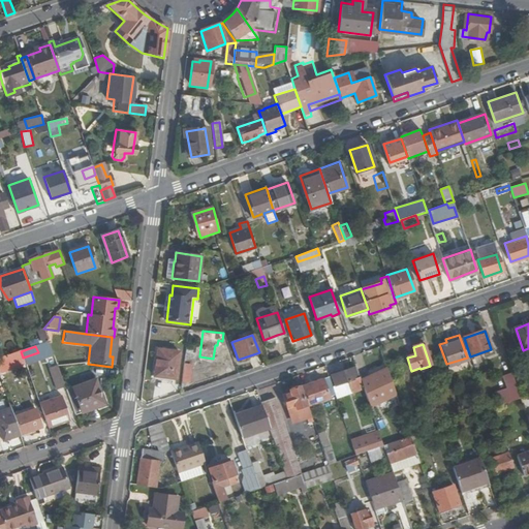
[(157,348),(153,375),(175,378),(179,351),(157,348)]
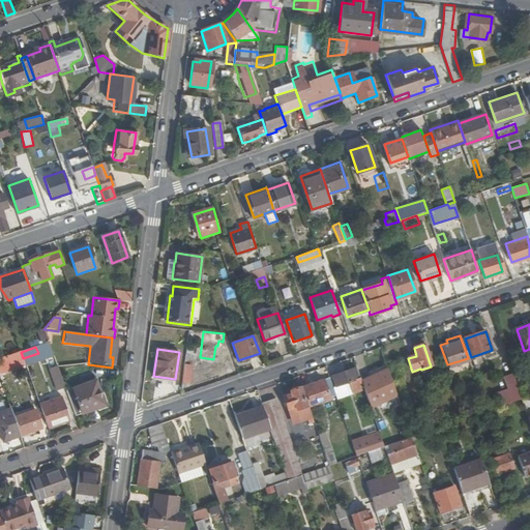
[(23,358),(21,352),(7,357),(10,365),(24,360),(23,358)]
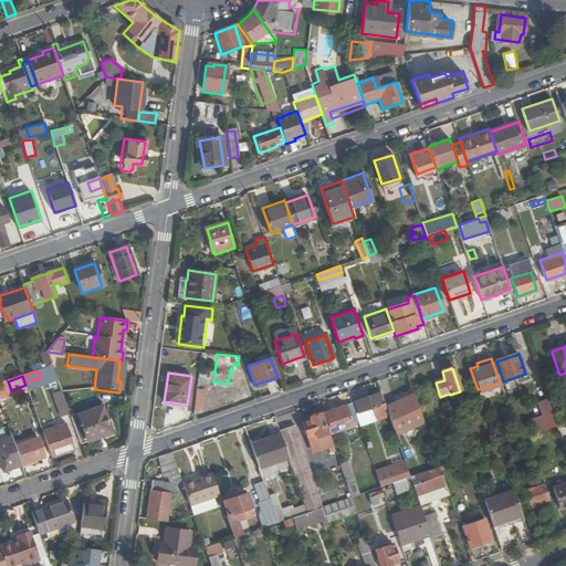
[(8,381),(0,384),(0,398),(27,390),(25,385),(11,390),(8,381)]
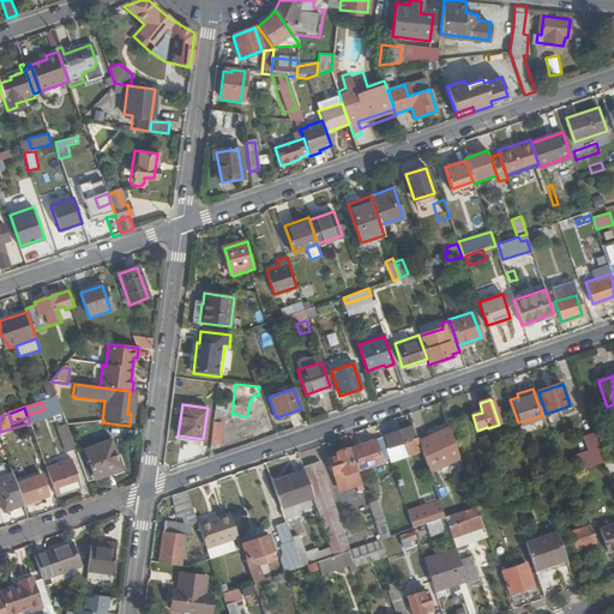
[(66,422),(55,426),(65,451),(76,447),(66,422)]
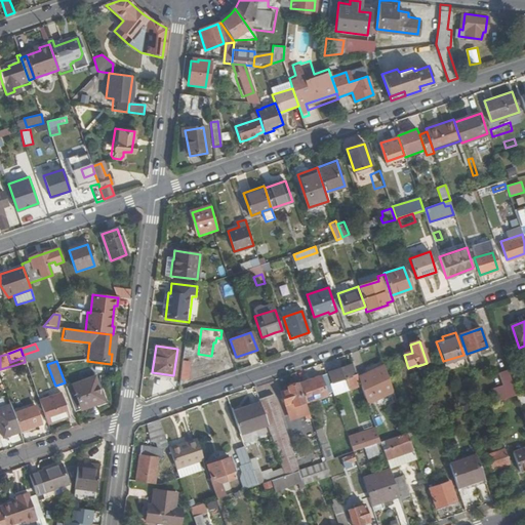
[(87,361),(86,367),(110,370),(111,364),(87,361)]
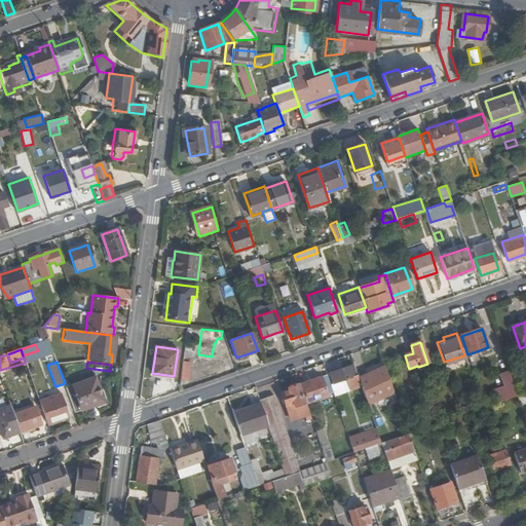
[(190,381),(191,362),(182,362),(181,380),(190,381)]
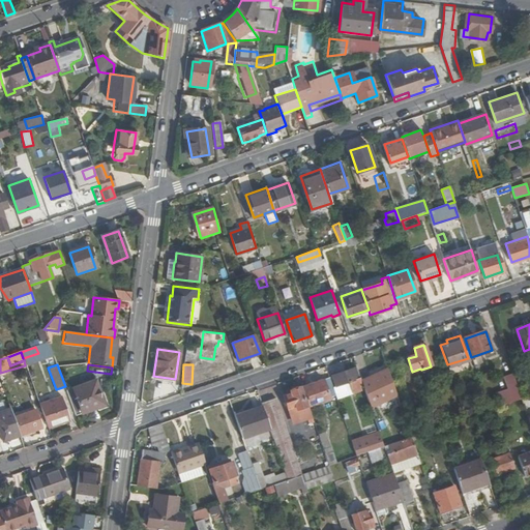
[(331,377),(335,387),(348,383),(351,394),(363,390),(361,381),(360,380),(357,380),(354,370),(331,377)]
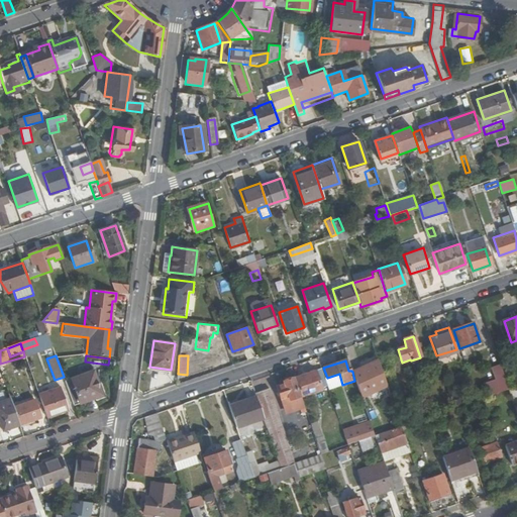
[(352,372),(354,381),(360,397),(388,389),(379,364),(352,372)]
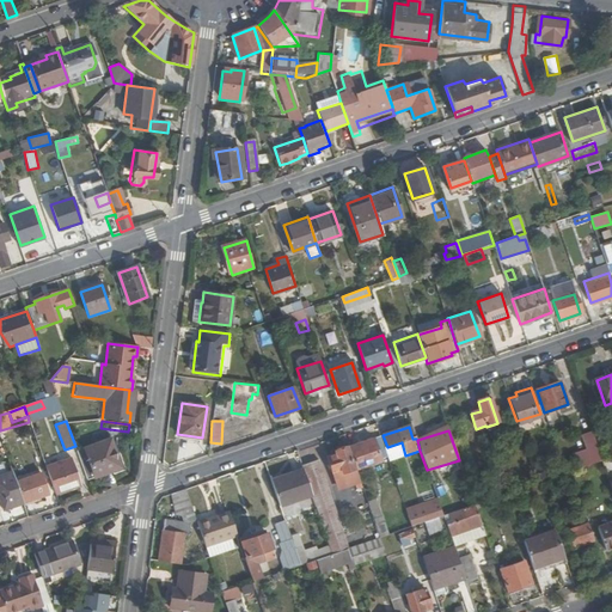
[(600,460),(591,433),(581,435),(586,450),(573,454),(577,469),(600,460)]
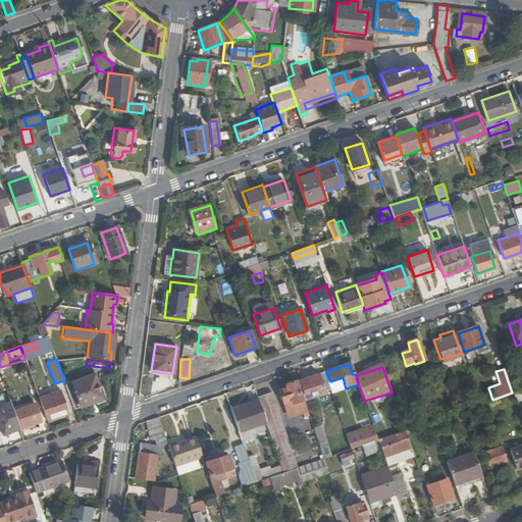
[(70,381),(80,407),(96,402),(94,397),(101,395),(94,373),(70,381)]
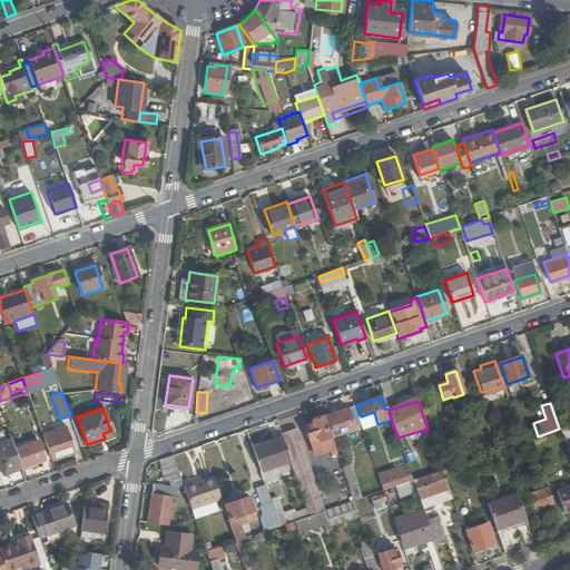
[(347,410),(353,426),(360,425),(354,408),(347,410)]
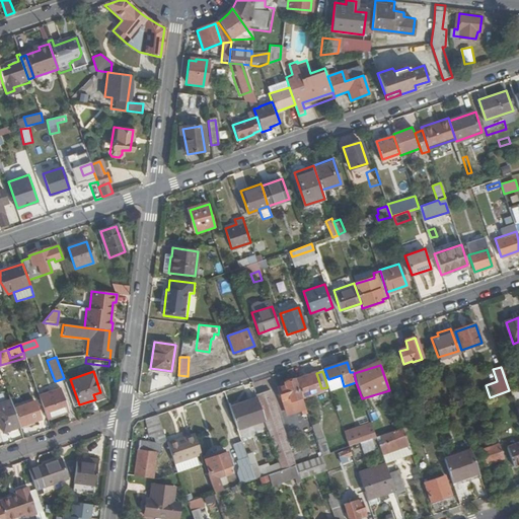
[(296,380),(301,397),(322,390),(321,388),(316,373),(296,380)]
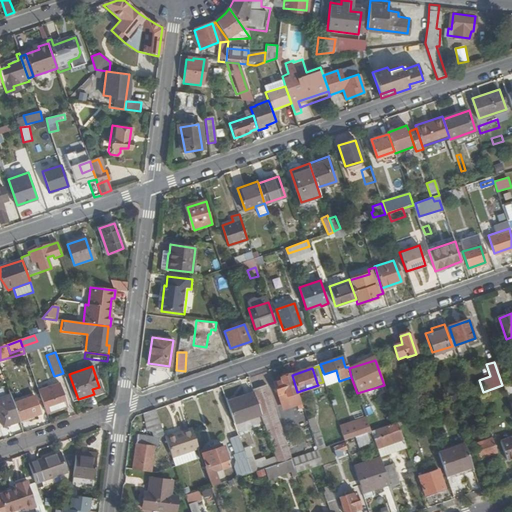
[(275,383),(283,407),(291,404),(292,407),(302,404),(297,392),(296,392),(290,375),(282,378),(282,380),(275,383)]
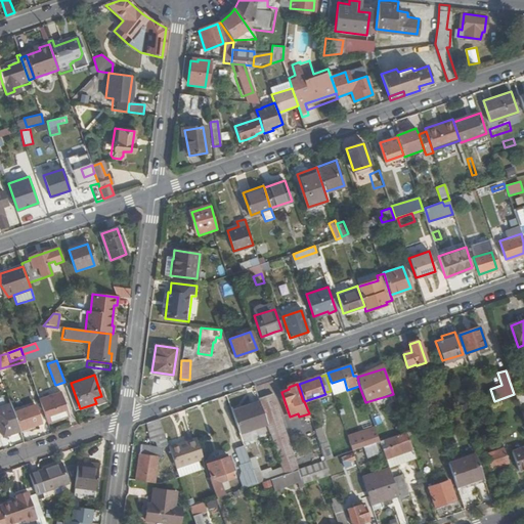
[(68,417),(59,394),(39,401),(46,424),(68,417)]
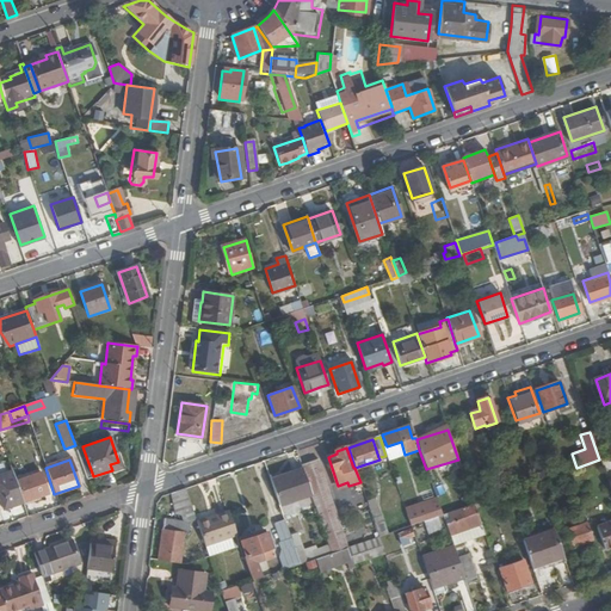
[(310,494),(325,534),(339,529),(316,460),(301,466),(302,469),(310,494)]
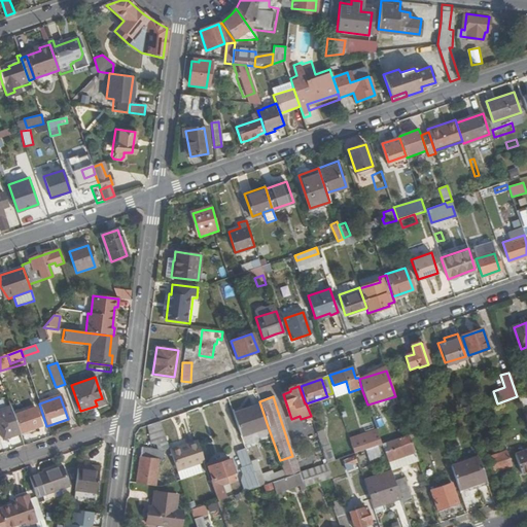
[(391,401),(402,436),(409,434),(396,399),(391,401)]
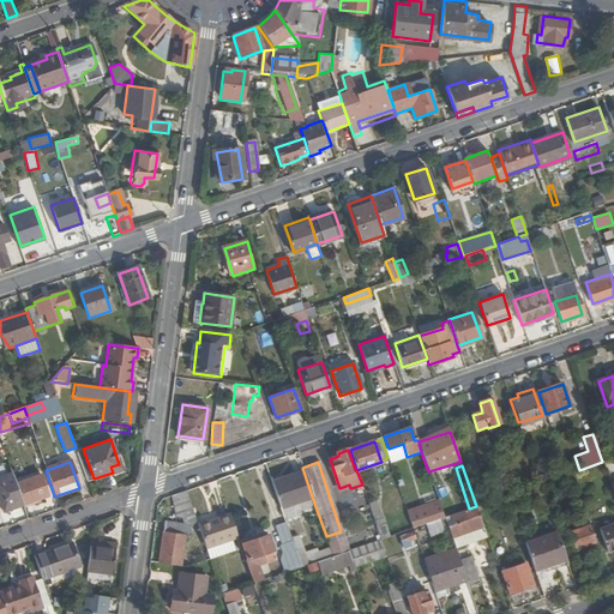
[(271,482),(280,507),(312,497),(304,471),(271,482)]
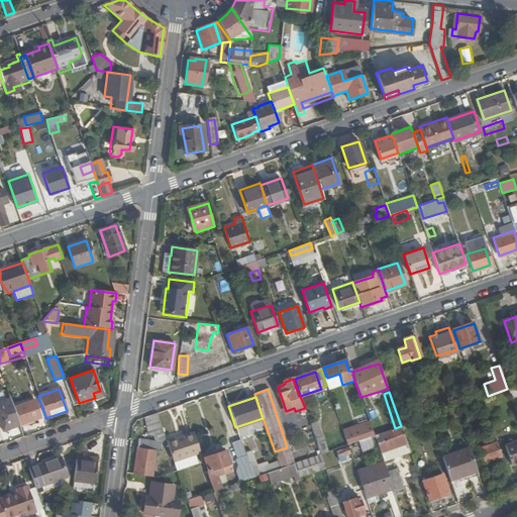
[(13,408),(10,400),(0,403),(0,415),(3,423),(0,423),(0,424),(2,432),(19,426),(13,408)]
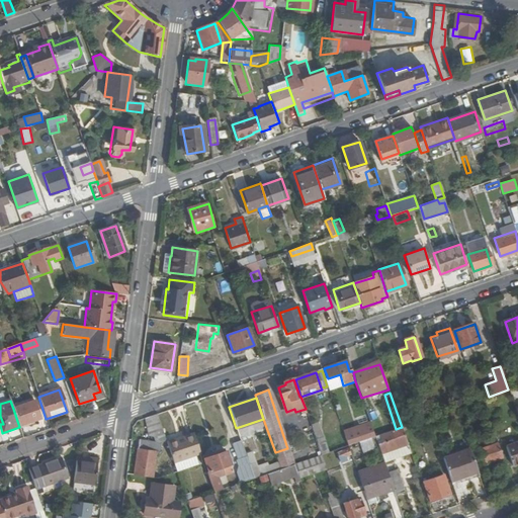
[(13,409),(19,427),(37,421),(31,403),(13,409)]
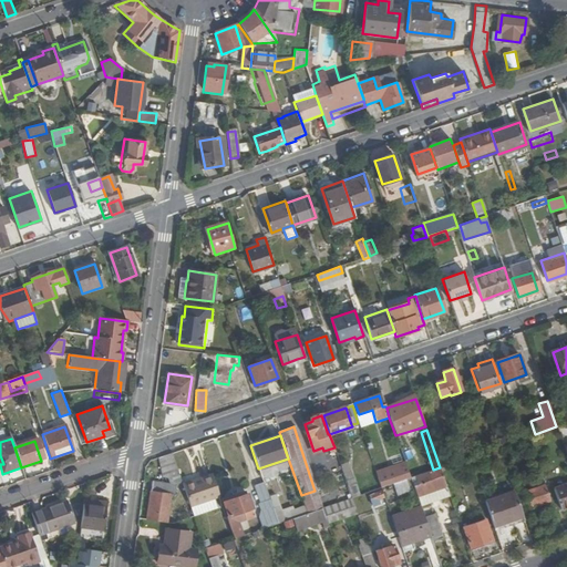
[(158,459),(165,477),(171,478),(174,486),(176,486),(175,491),(184,487),(172,454),(158,459)]
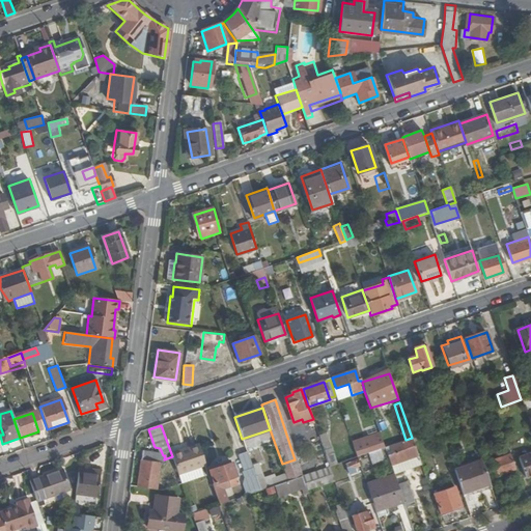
[(352,440),(357,455),(368,452),(372,464),(384,459),(380,447),(385,446),(380,430),(352,440)]
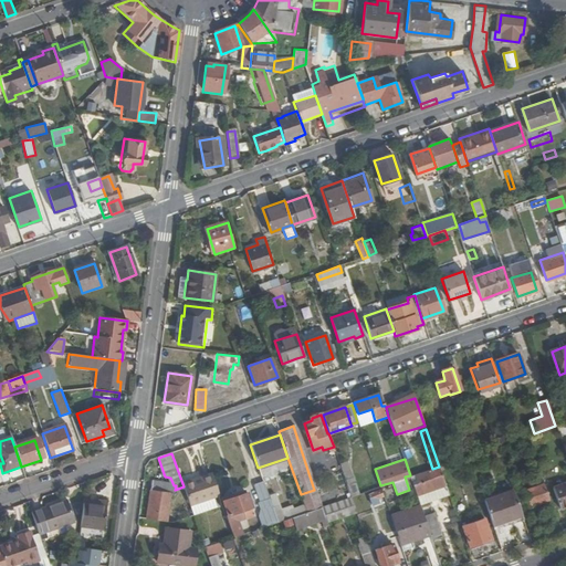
[(418,482),(412,484),(419,505),(448,494),(439,467),(432,469),(426,471),(428,479),(418,482)]
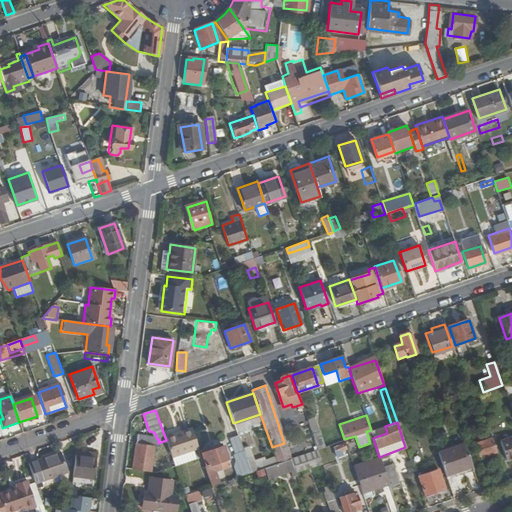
[(166,440),(172,458),(198,449),(191,429),(182,433),(182,434),(166,440)]
